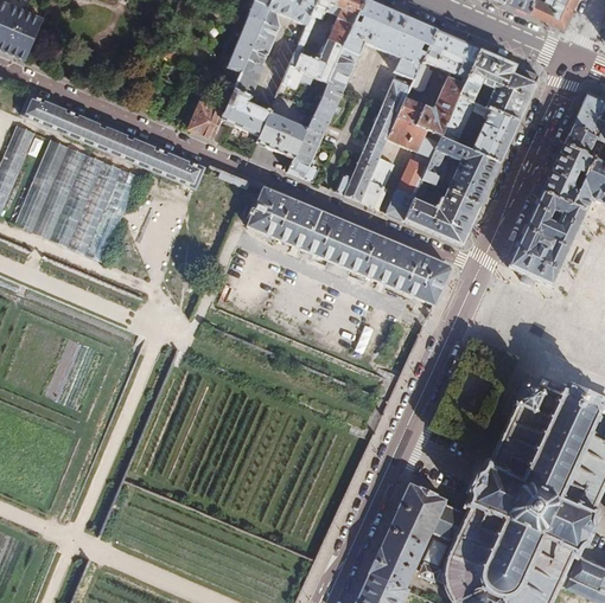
[(0,0),(0,46),(26,58),(44,18),(2,0),(0,0)]
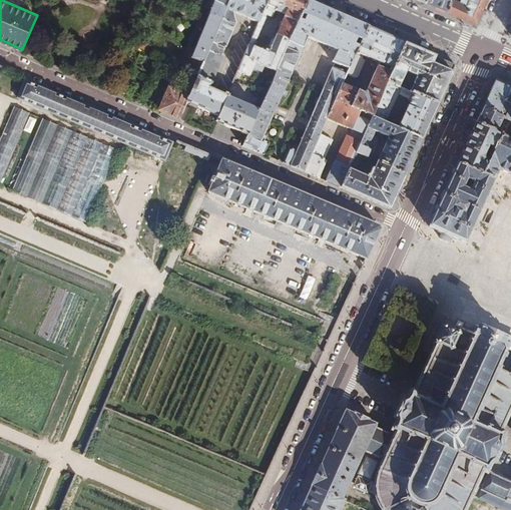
[(230,0),(222,18),(200,71),(198,74),(213,80),(224,54),(222,53),(225,43),(227,44),(237,20),(234,9),(261,20),(269,0),(230,0)]
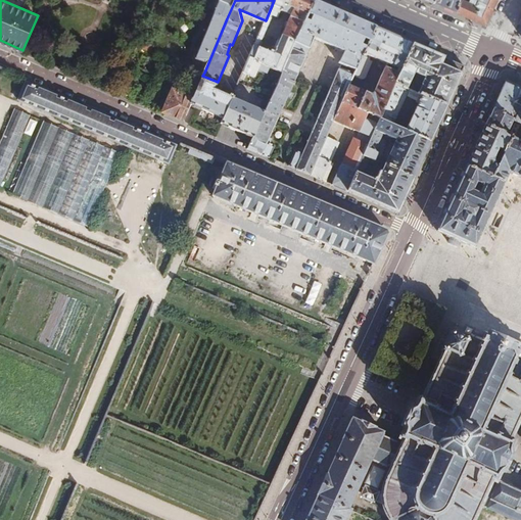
[(219,0),(214,13),(227,18),(235,0),(219,0)]
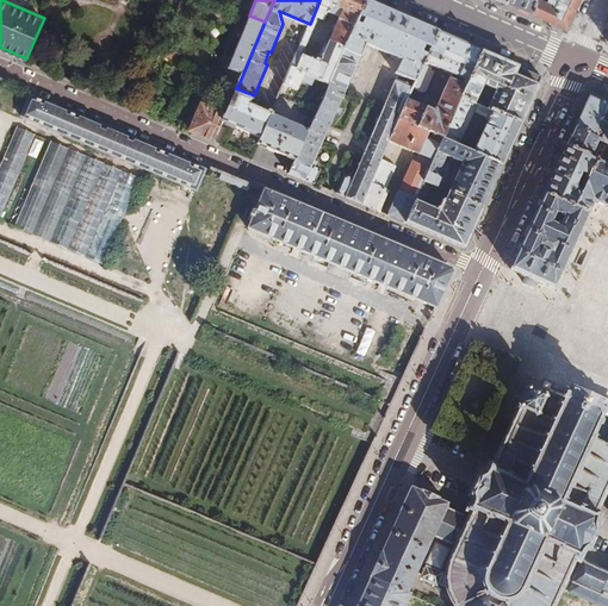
[(303,76),(314,80),(316,75),(330,81),(366,0),(320,0),(310,24),(283,87),(286,88),(290,82),(298,86),(303,76)]
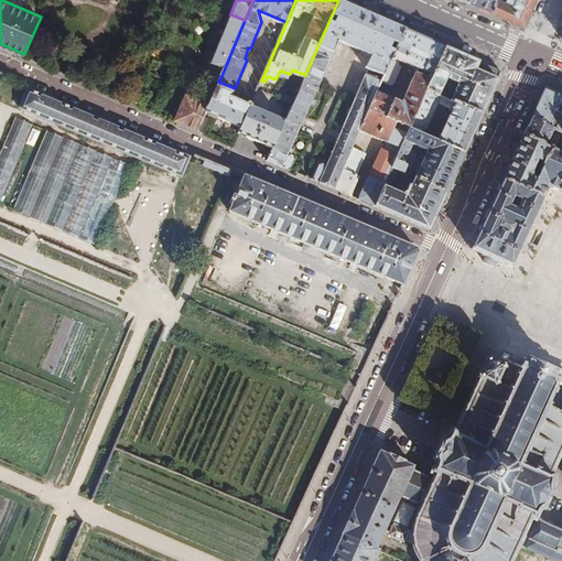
[(373,12),(345,0),(338,0),(305,75),(294,100),(287,118),(274,144),(269,158),(292,168),(298,154),(290,151),(339,38),(373,52),(367,65),(386,72),(406,27),(373,12)]
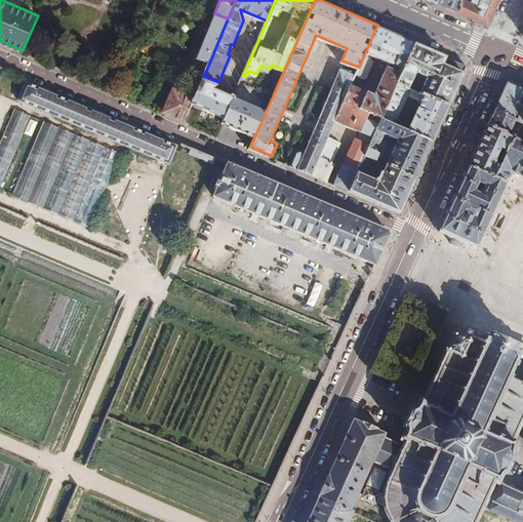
[(438,0),(450,5),(459,9),(461,0),(438,0)]
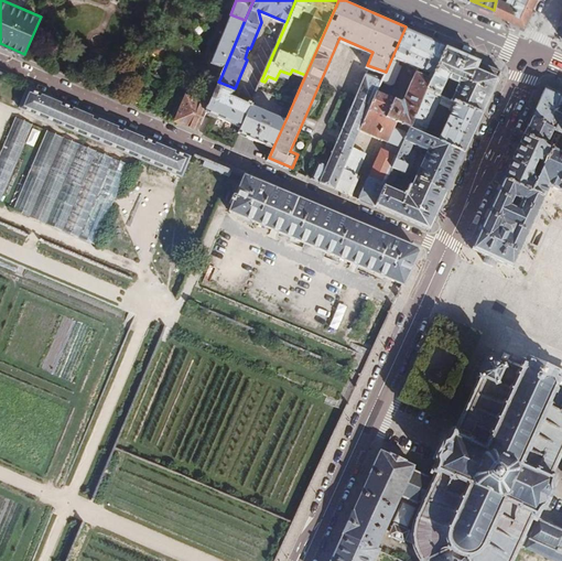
[(532,4),(535,0),(496,0),(494,10),(525,23),(532,4)]
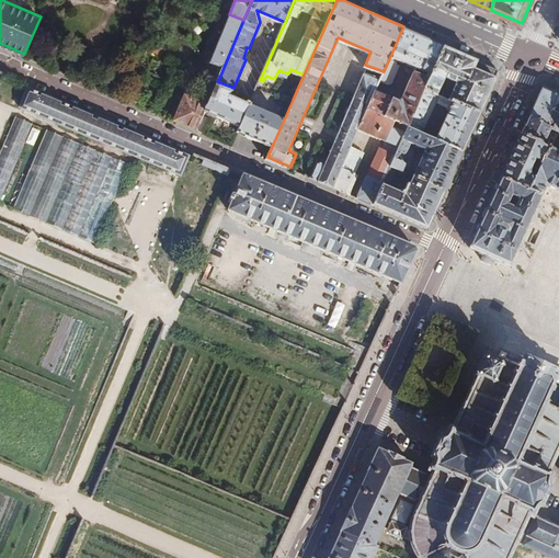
[(219,78),(243,20),(229,14),(205,71),(219,78)]
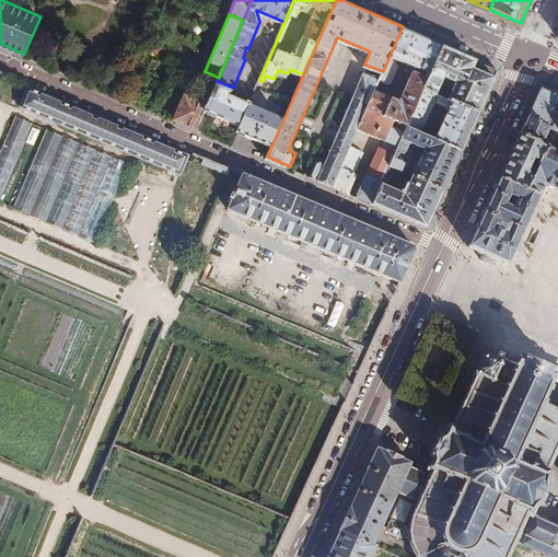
[(425,36),(403,26),(383,71),(380,78),(390,82),(393,80),(400,62),(397,61),(398,58),(428,70),(426,74),(414,70),(402,96),(398,100),(375,89),(359,127),(385,138),(382,147),(379,144),(357,195),(373,201),(391,162),(408,125),(426,85),(444,45),(425,36)]
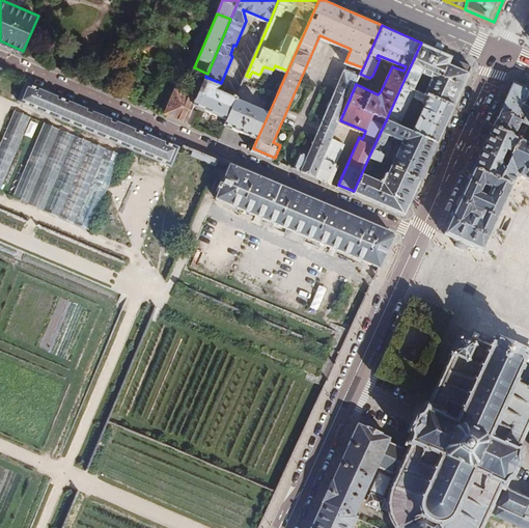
[(157,42),(143,35),(140,45),(154,50),(157,42)]
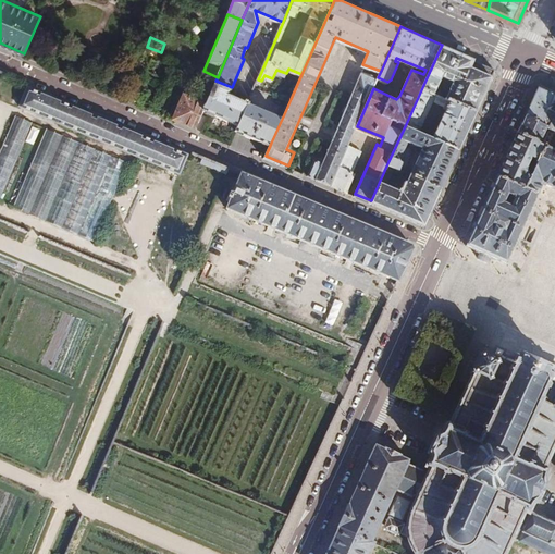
[(458,51),(442,45),(423,85),(434,90),(442,74),(455,79),(447,96),(478,109),(492,76),(470,66),(473,58),(458,51)]
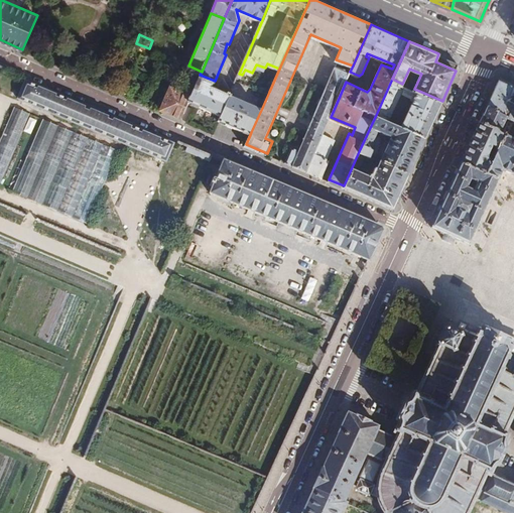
[(447,58),(438,53),(435,61),(456,71),(460,62),(447,58)]
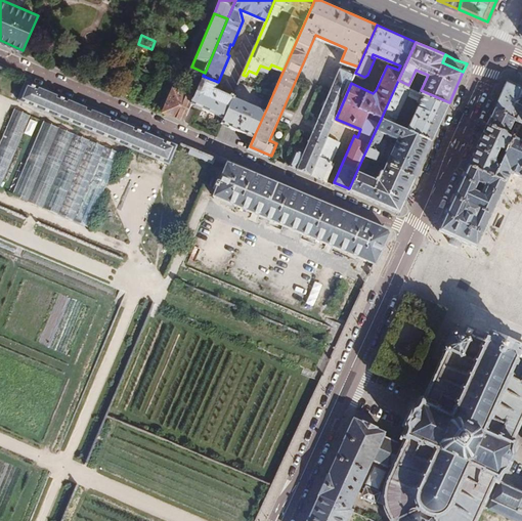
[(351,83),(355,73),(341,67),(303,150),(295,146),(289,163),(312,173),(329,135),(336,119),(351,83)]
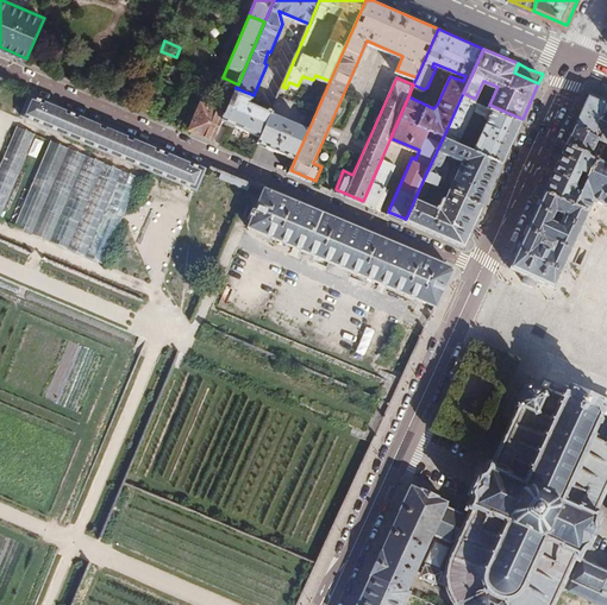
[(146,84),(138,105),(146,109),(155,88),(146,84)]
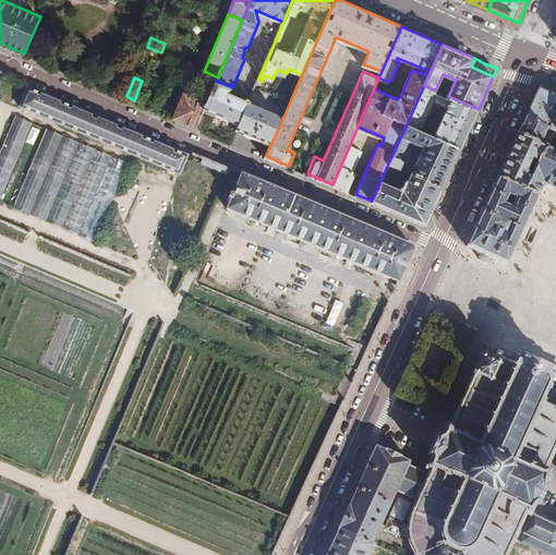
[(212,92),(207,103),(204,108),(239,123),(249,103),(244,100),(230,94),(232,87),(216,81),(212,92)]
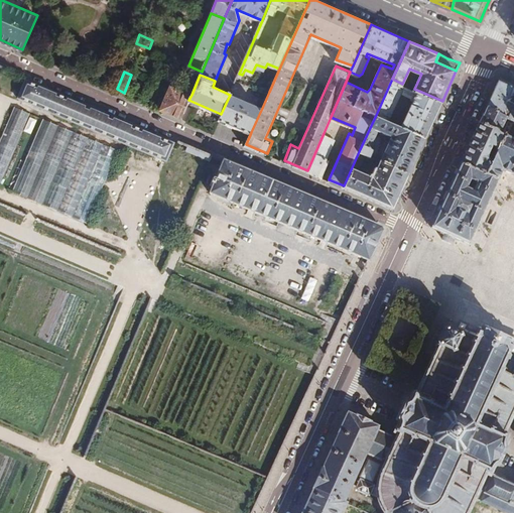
[(174,141),(27,78),(19,96),(167,159),(174,141)]
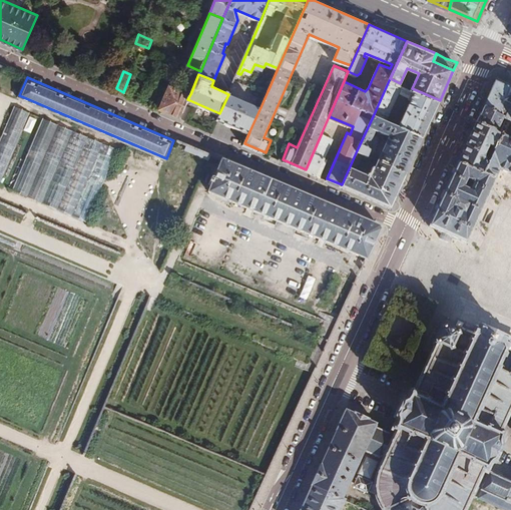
[(400,83),(390,78),(374,114),(387,120),(400,91),(412,96),(399,125),(424,136),(432,118),(440,100),(412,88),(400,83)]
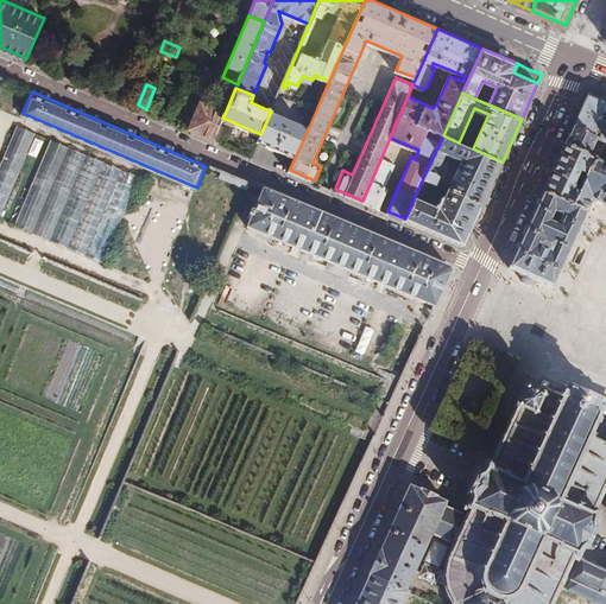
[(605,100),(588,93),(576,120),(567,140),(585,147),(588,152),(597,134),(605,139),(605,100)]
